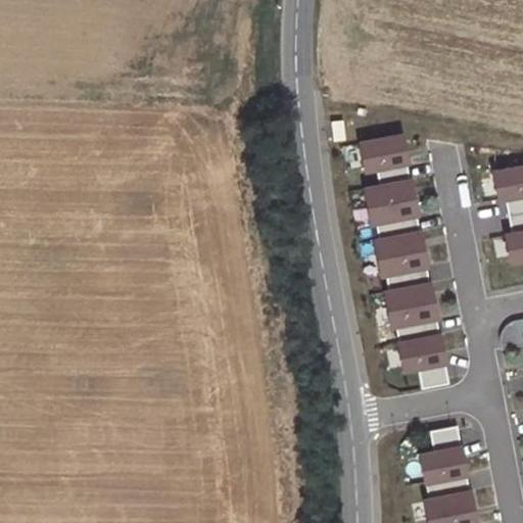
[(359,139),(365,173),(375,171),(377,182),(410,176),(401,132),(359,139)]
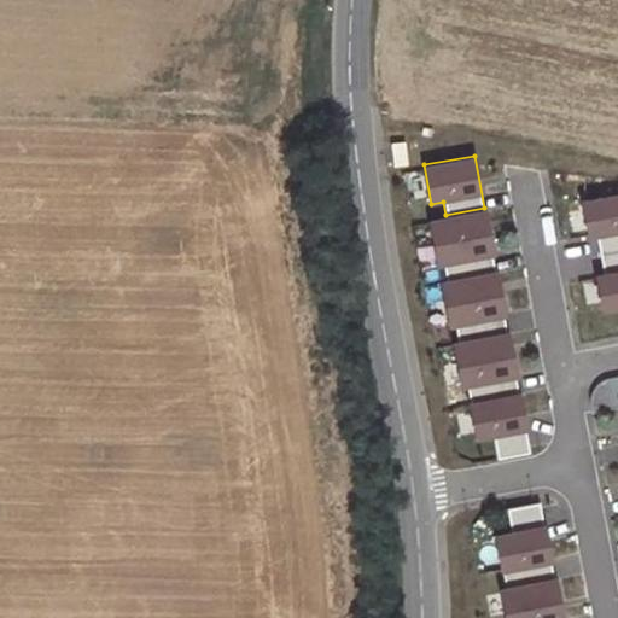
[(617,194),(579,202),(586,238),(604,234),(608,261),(617,258),(617,194)]
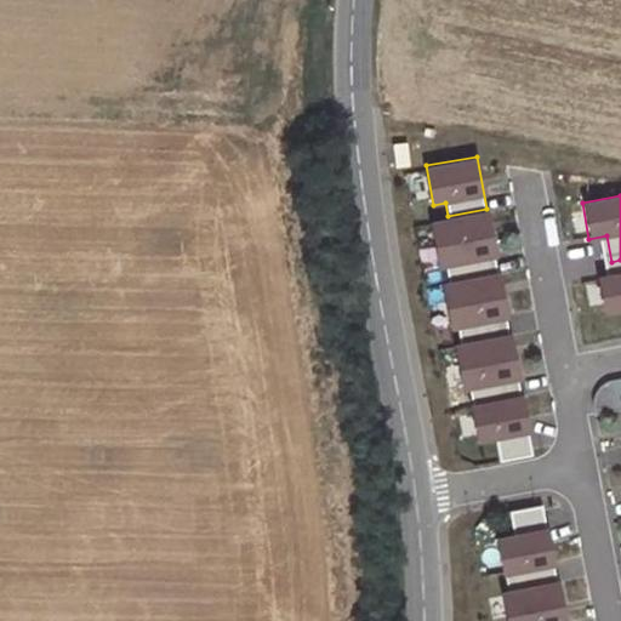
[(429,220),(438,266),(445,265),(448,279),(499,271),(486,209),(448,216),(429,220)]
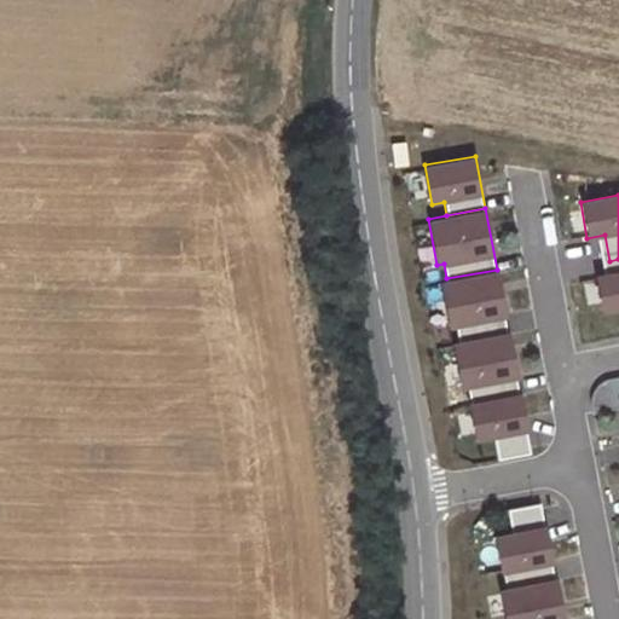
[(618,322),(618,259),(609,261),(614,284),(596,287),(603,325),(618,322)]
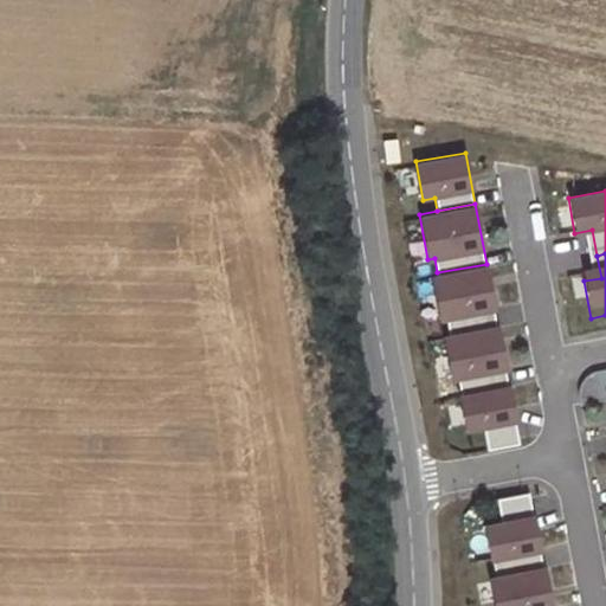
[(431,274),(439,321),(446,320),(449,333),(497,324),(487,264),(437,272),(431,274)]
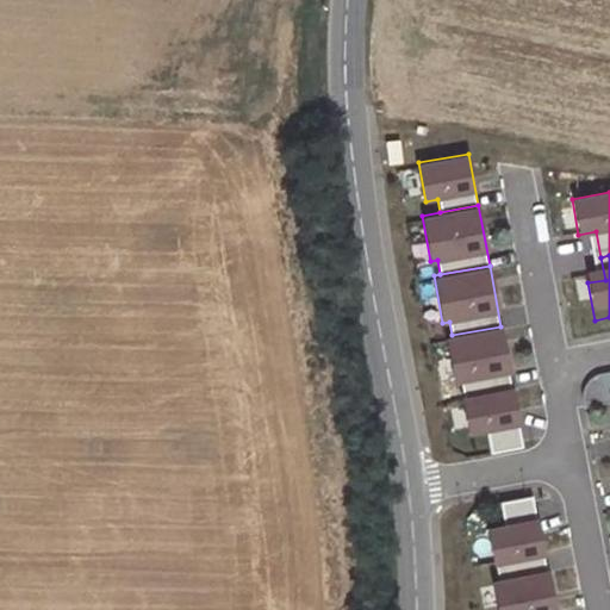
[(447,336),(455,381),(460,380),(464,394),(511,386),(500,327),(452,335),(447,336)]
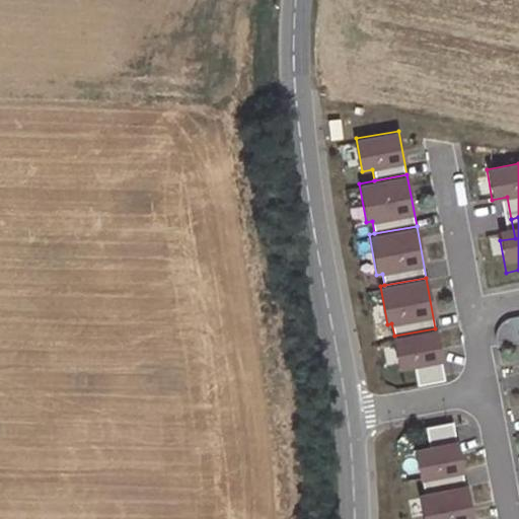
[(393,336),(398,369),(414,366),(418,385),(445,380),(435,328),(394,336),(393,336)]
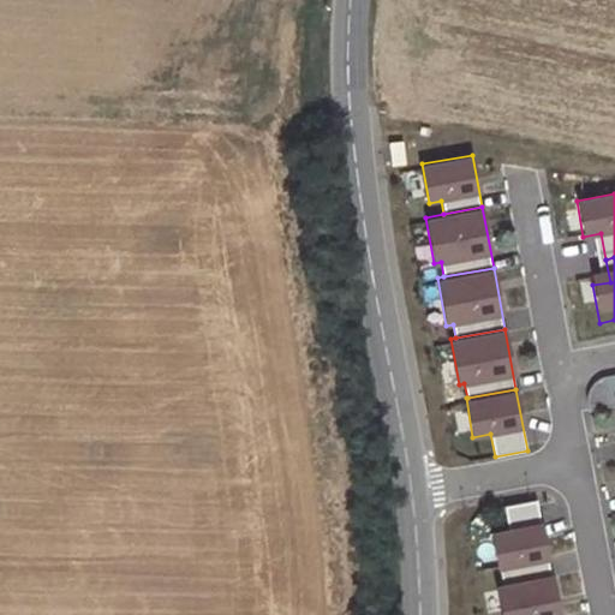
[(549,559),(538,499),(503,506),(508,527),(491,530),(499,568),(549,559)]
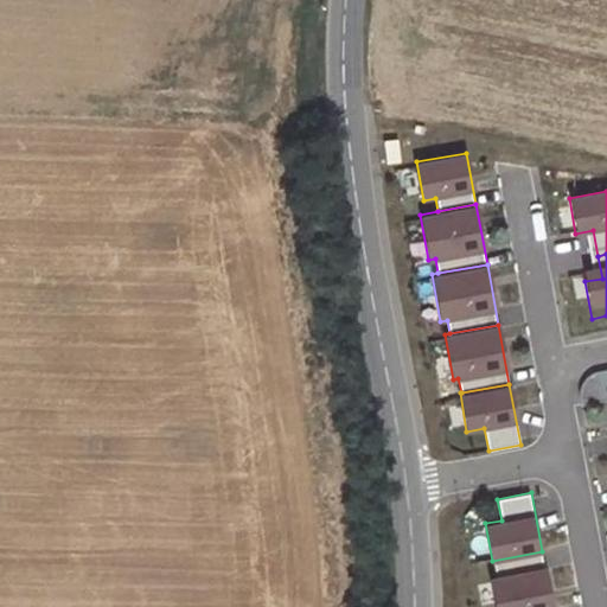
[(551,606),(542,551),(492,561),(494,574),(490,575),(496,606),(551,606)]
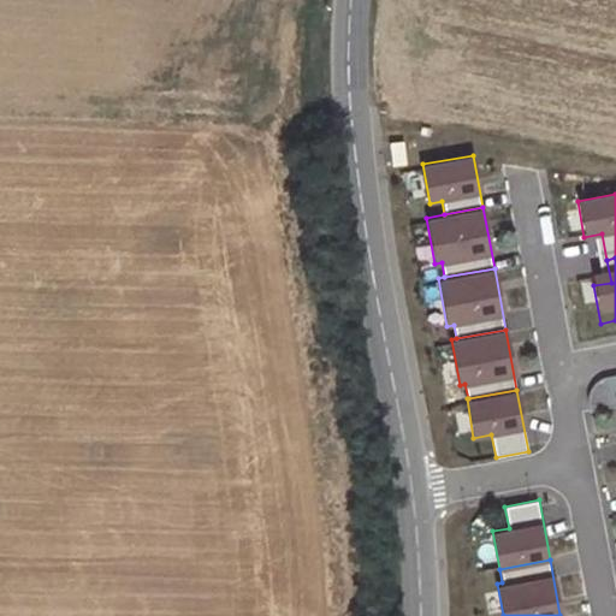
All buildings are outlined.
